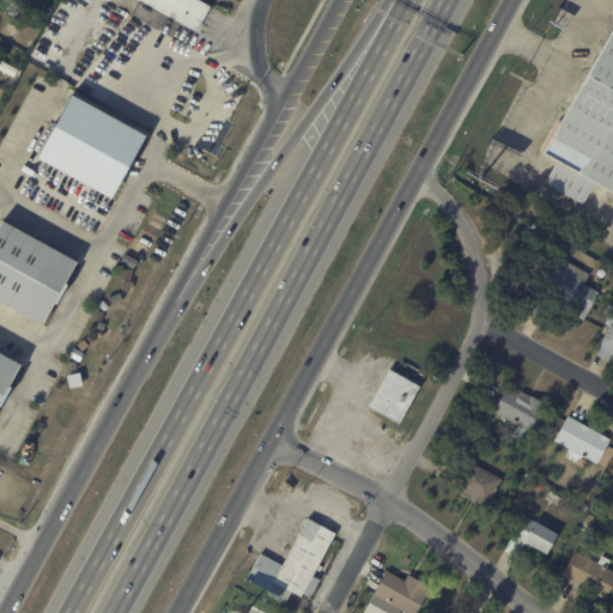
[(199,0),(217,10),(202,35),(145,2),(146,0),(199,0)]
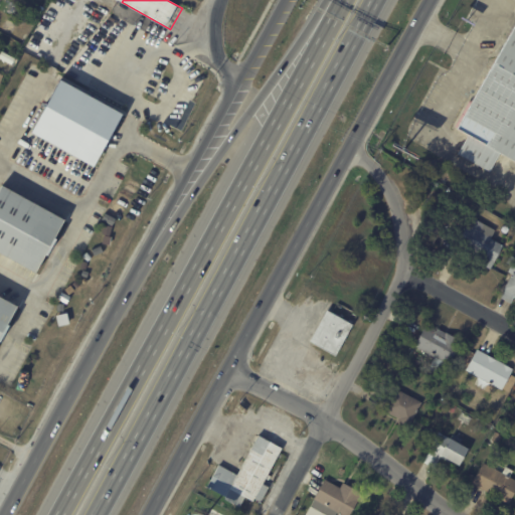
[(514,160),(503,154),(493,172),(461,155),(472,136),(459,128),(514,23),(514,160)]
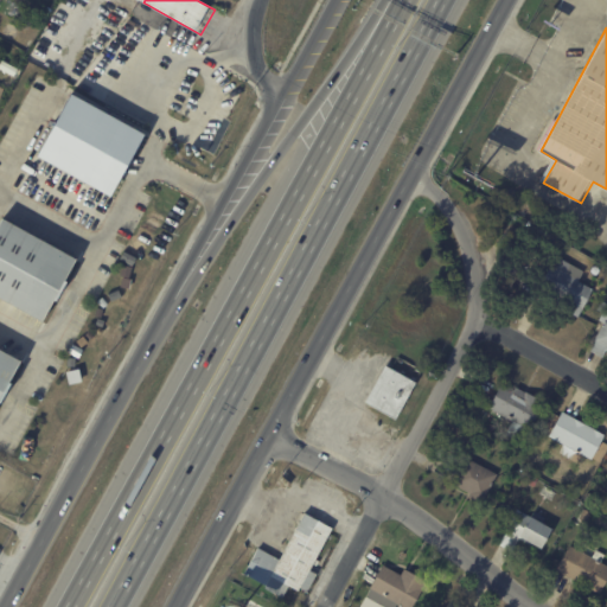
[(112,193),(39,154),(72,93),(145,132),(112,193)]
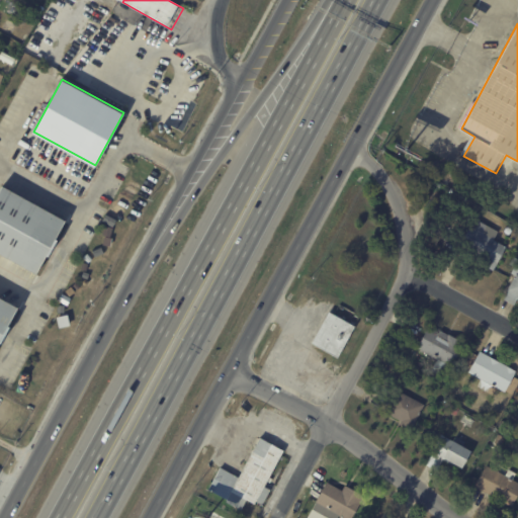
[(0,194),(5,185),(68,221),(38,274),(0,253),(0,194)]
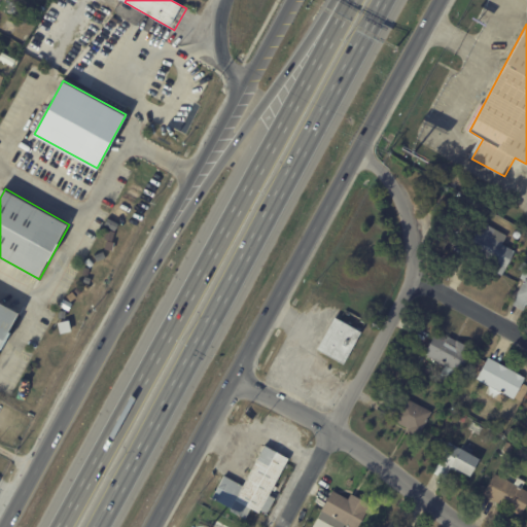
[(110,216),(117,219),(115,224),(108,221),(110,216)]
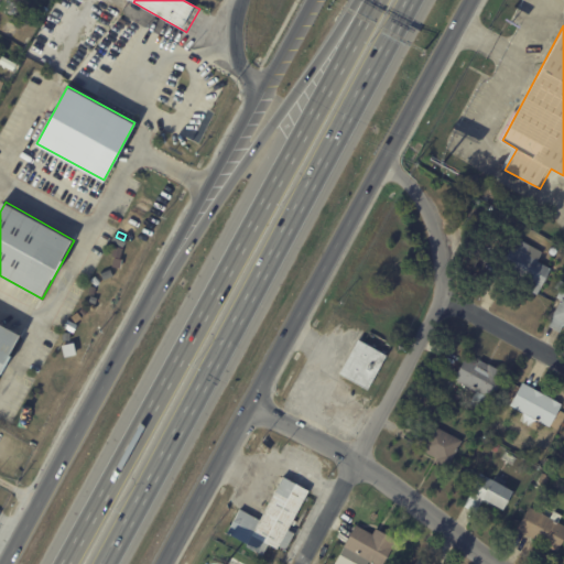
[(512,269),(495,260),(509,234),(542,251),(537,260),(551,268),(535,294),(521,285),(525,277),(512,269)]
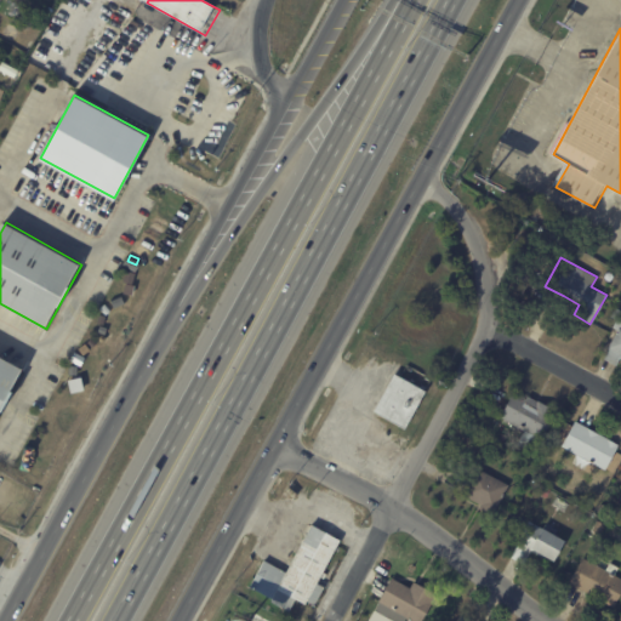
[(620,358),(616,365),(604,358),(609,348),(607,347),(616,329),(611,326),(616,319),(617,319),(619,315),(620,315),(620,358)]
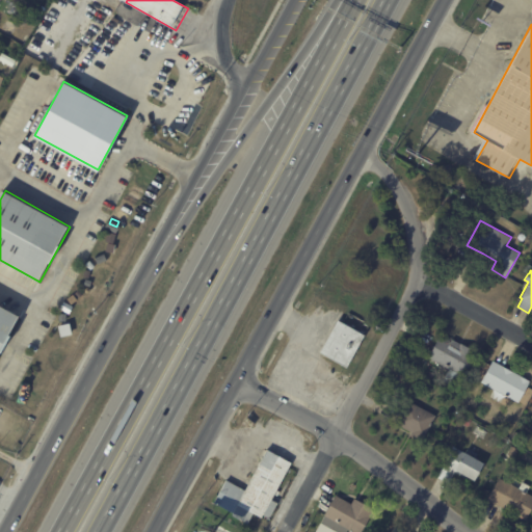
[(64,304),(71,308),(68,313),(61,310),(64,304)]
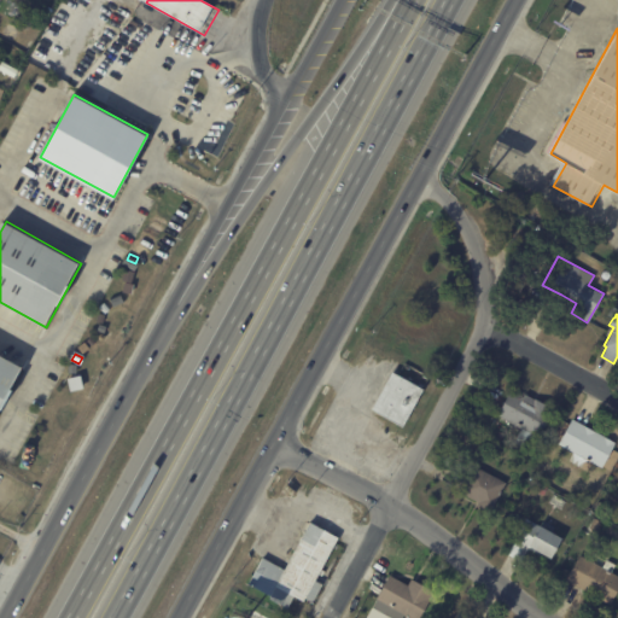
[(0,355),(24,369),(0,412),(0,355)]
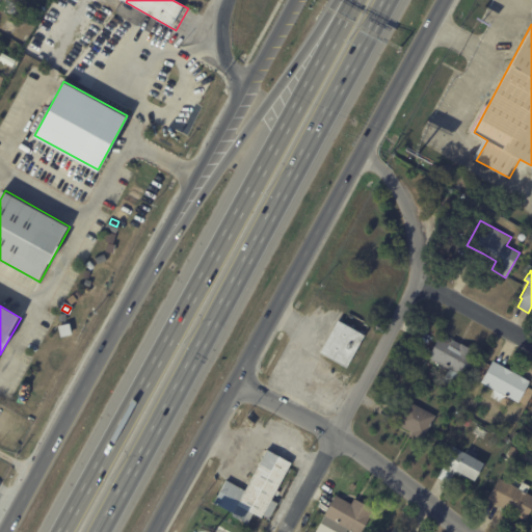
[(342,323),(365,335),(347,367),(320,352),(338,320),(342,323)]
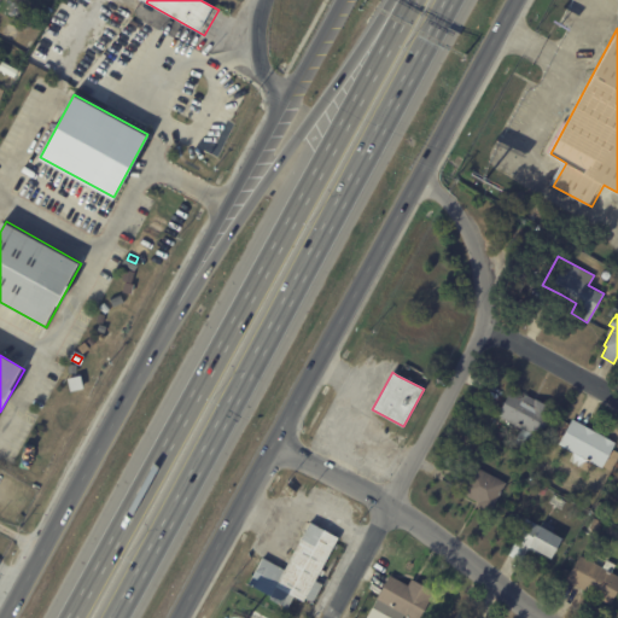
[(525,394),(535,400),(535,398),(554,408),(538,437),(497,414),(511,390),(523,397),(525,394)]
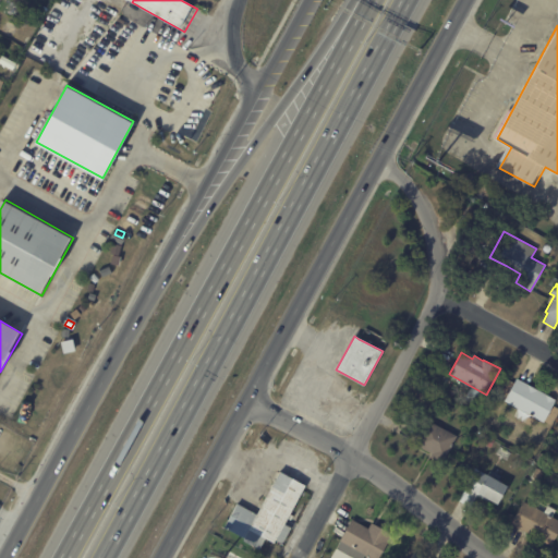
[(41,375),(50,373),(53,385),(45,387),(41,375)]
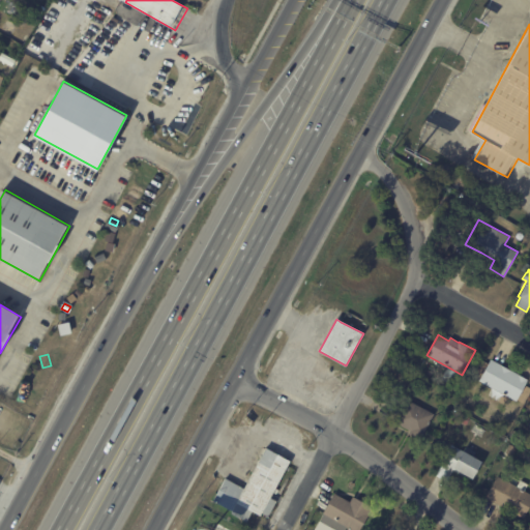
[(494,361),(528,379),(517,401),(479,381),(490,359),(494,361)]
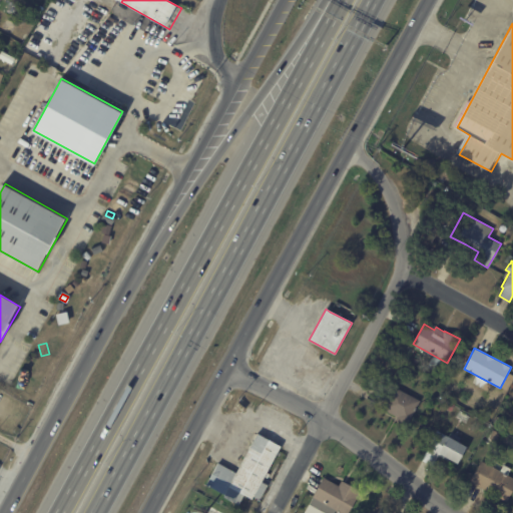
[(437,372),(427,367),(433,356),(442,361),(437,372)]
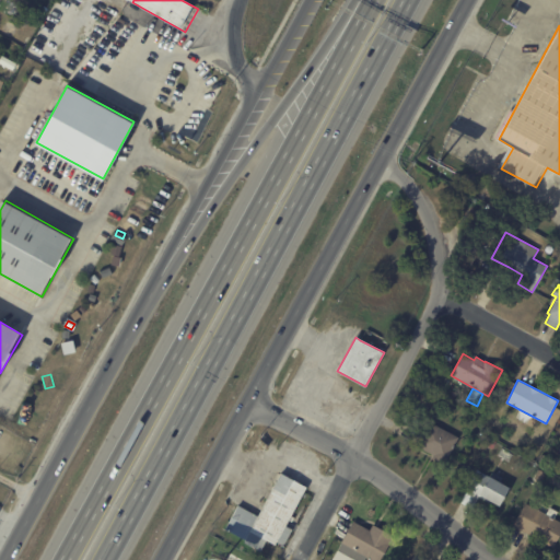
[(453,391),(458,394),(454,400),(450,397),(453,391)]
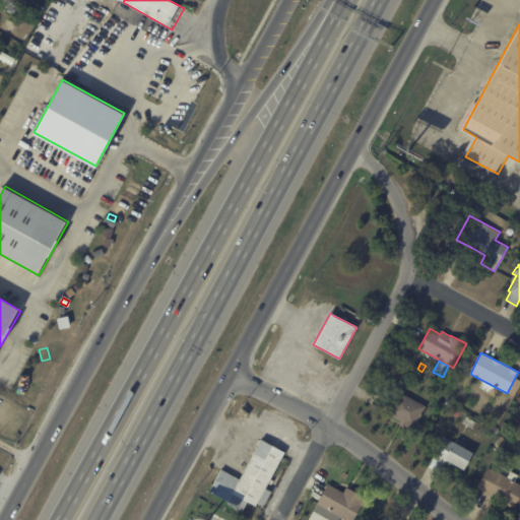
[(370,388),(374,380),(382,384),(378,392),(370,388)]
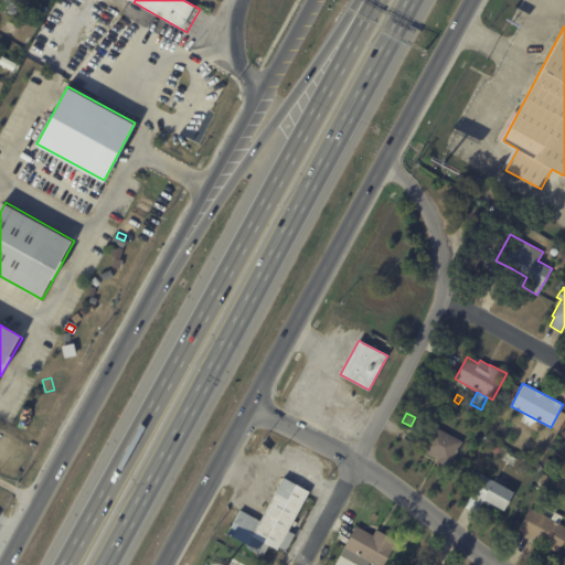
[(437,462),(435,461),(437,458),(419,448),(432,425),(461,440),(447,468),(437,462)]
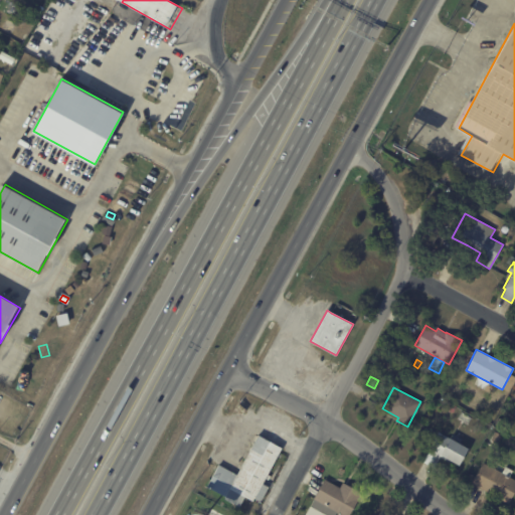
[(491,391),(494,393),(494,394),(496,396),(493,401),(487,397),(491,391)]
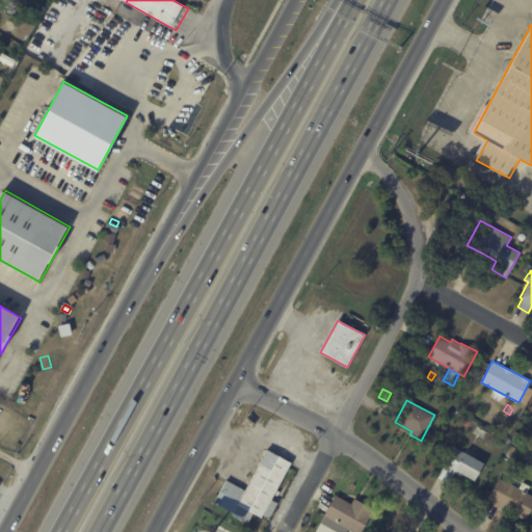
[(464,415),(471,418),(467,425),(461,422),(464,415)]
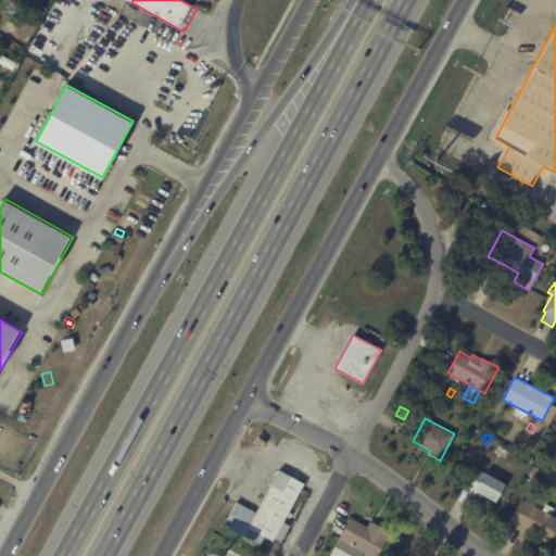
[(538,451),(543,454),(540,460),(533,457),(538,451)]
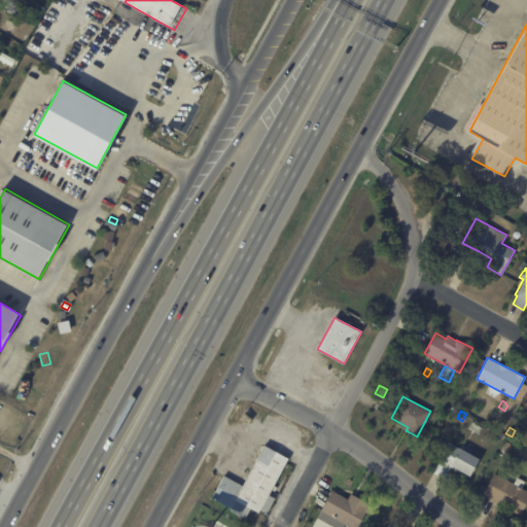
[(517,431),(523,433),(520,441),(514,437),(517,431)]
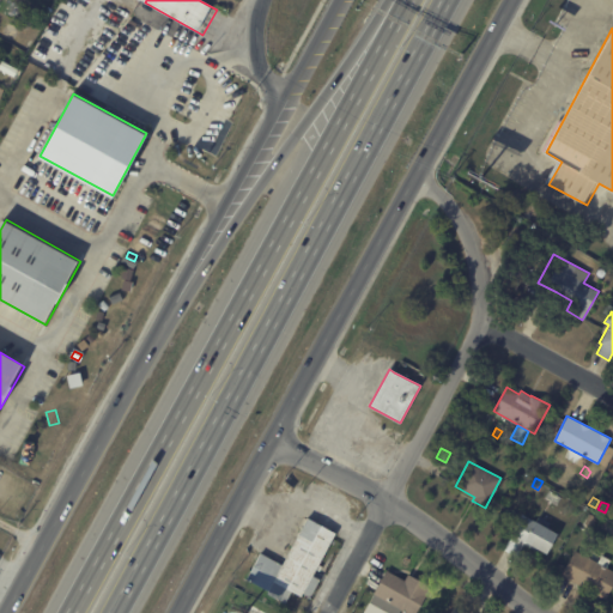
[(535,521),(558,534),(546,553),(540,550),(539,552),(526,545),(519,558),(507,551),(514,538),(513,536),(525,515),(535,521)]
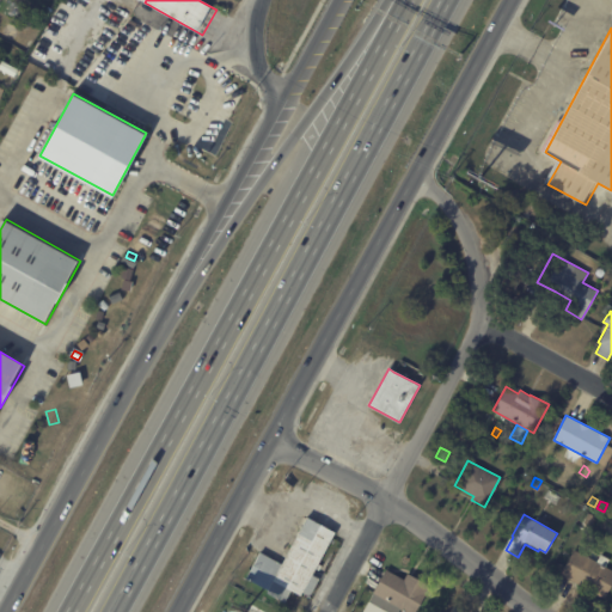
[(589,514),(597,519),(592,528),(583,524),(589,514)]
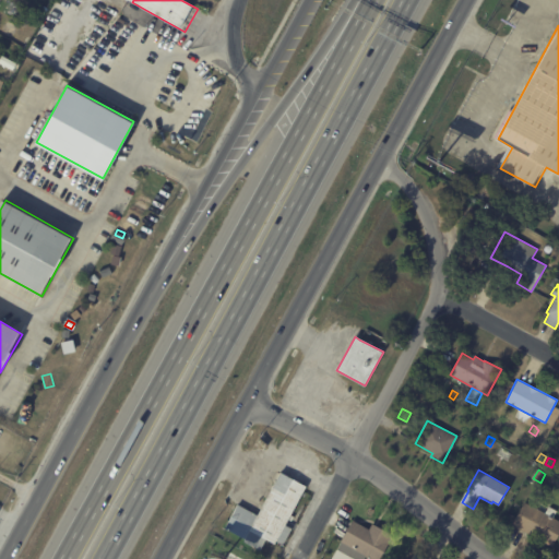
[(307,487),(292,514),(296,516),(294,521),(289,519),(285,526),(292,530),(284,546),(276,542),(275,545),(266,539),(261,550),(245,542),(246,539),(225,530),(238,504),(258,515),(280,473),(307,487)]
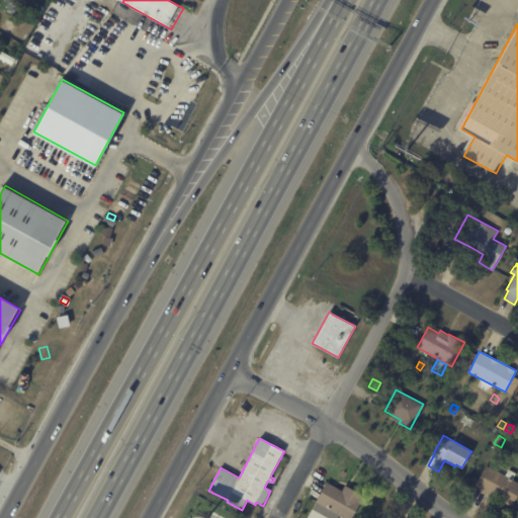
[(487,493),(475,486),(486,465),(497,471),(500,465),(515,473),(512,480),(517,483),(517,494),(511,506),(487,493)]
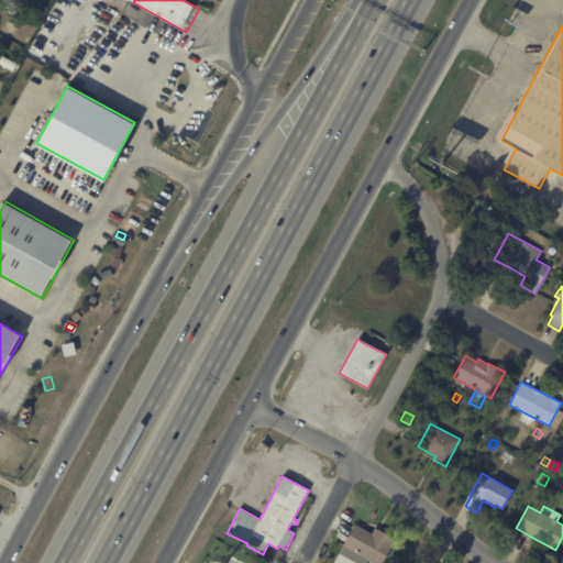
[(349,534),(354,523),(372,533),(374,528),(395,540),(383,562),(372,562),(368,561),(366,562),(355,562),(360,555),(342,545),(349,534)]
